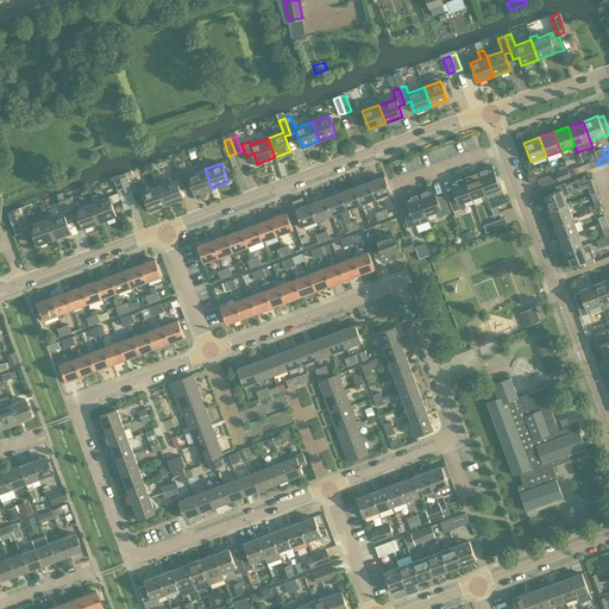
[(491,165),(482,169),(483,171),(482,171),(487,183),(483,186),(488,199),(493,215),(500,213),(497,206),(507,203),(498,182),(497,182),(491,165)]
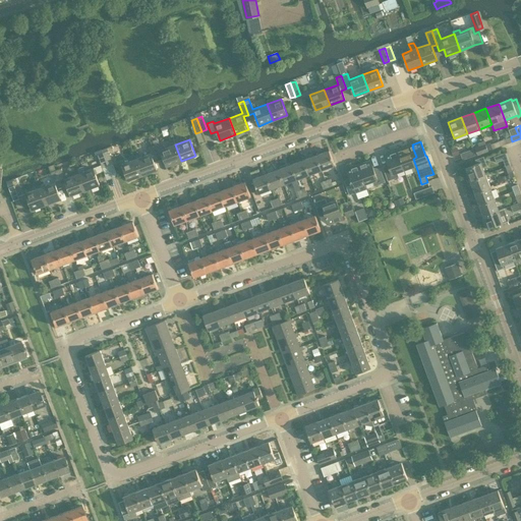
[(167,166),(181,161),(175,145),(162,150),(159,143),(154,146),(159,159),(164,157),(167,166)]
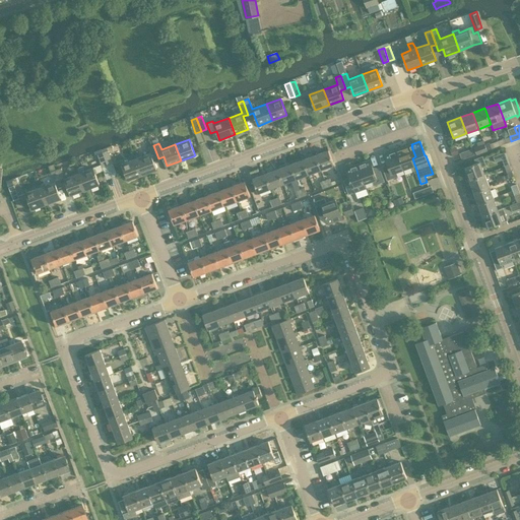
[(477,146),(473,147),(476,154),(482,152),(486,150),(484,145),(484,144),(484,143),(477,146)]
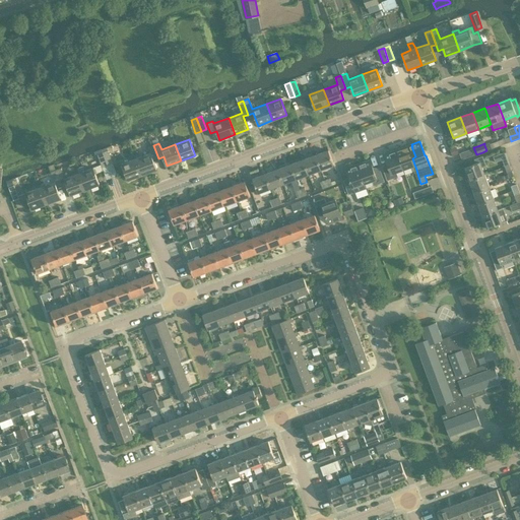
[(411,172),(416,170),(412,158),(415,156),(411,146),(412,146),(411,144),(396,150),(403,170),(410,167),(411,172)]
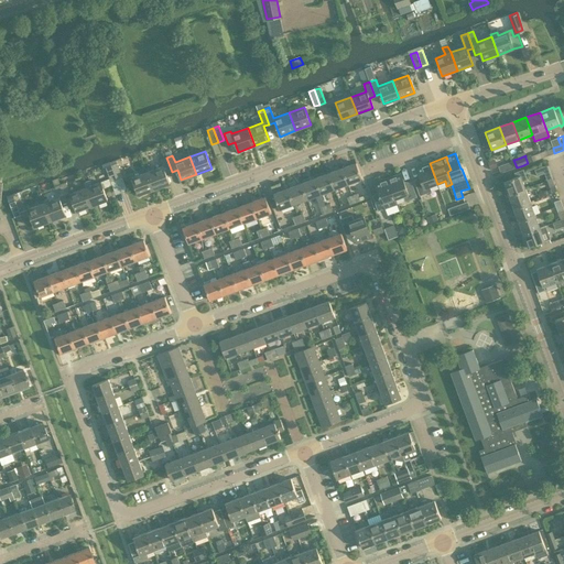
[(166,174),(172,172),(166,158),(161,160),(163,166),(148,172),(154,190),(170,184),(166,174)]
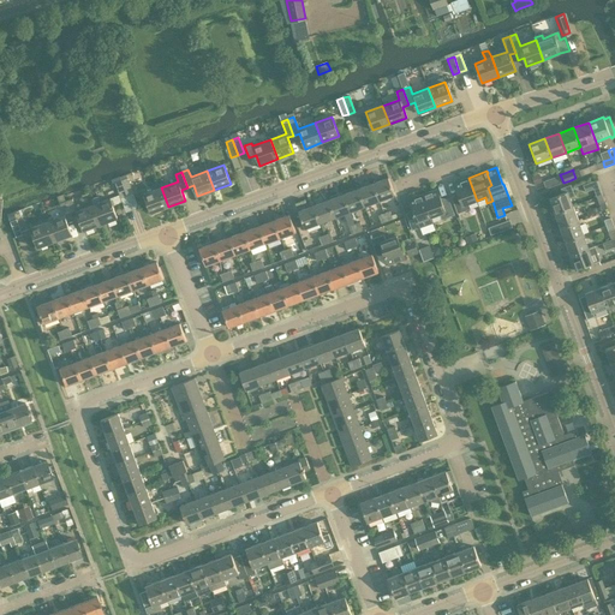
[(539,174),(532,177),(535,184),(542,181),(539,174)]
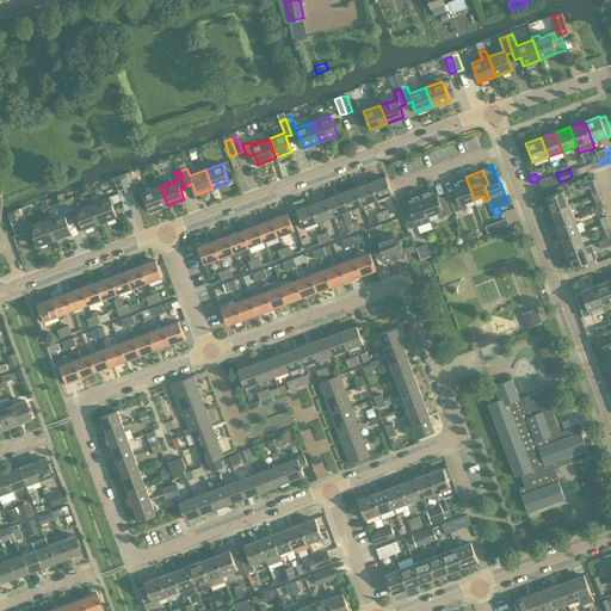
[(542,187),(557,183),(554,174),(539,180),(542,187)]
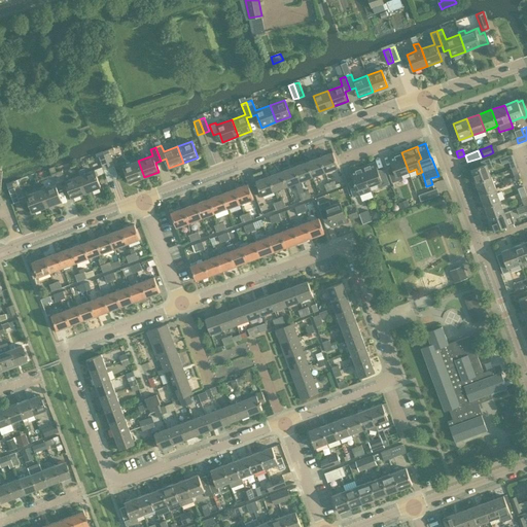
[(104,154),(109,168),(114,166),(109,152),(104,154)]
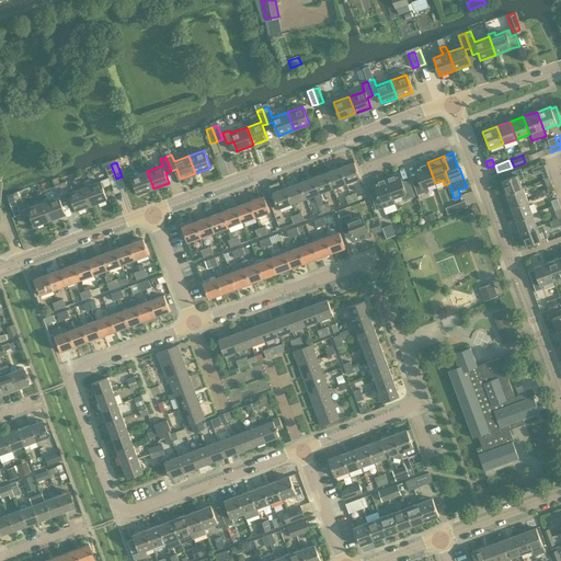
[(354,162),(340,168),(346,183),(359,178),(354,162)]
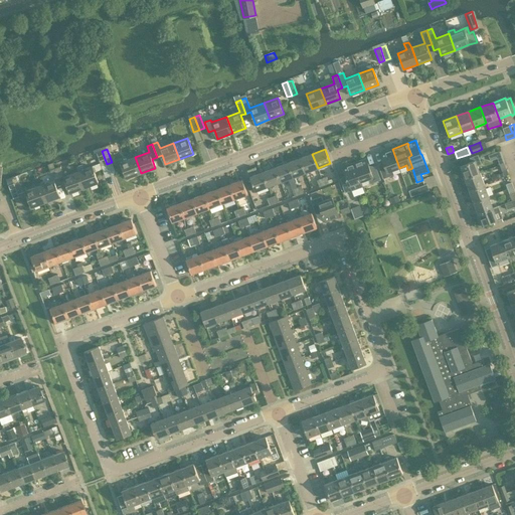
[(392,171),(399,168),(392,149),(380,153),(384,164),(378,166),(383,179),(393,175),(392,171)]
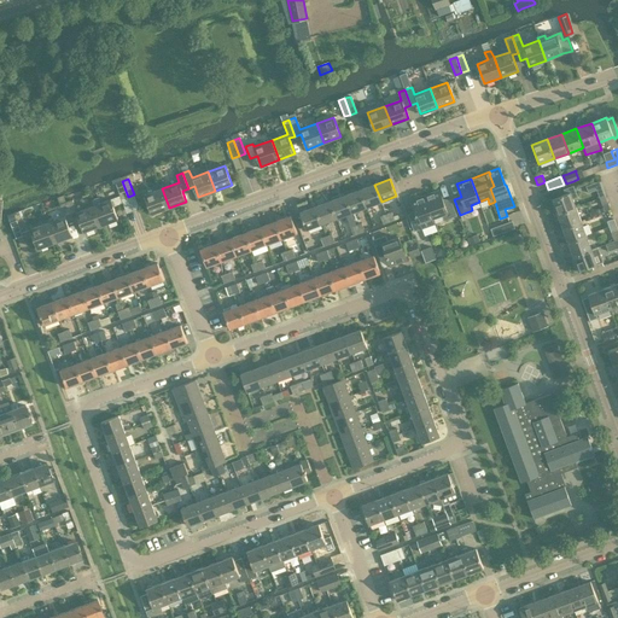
[(121,199),(128,197),(122,181),(116,184),(121,199)]
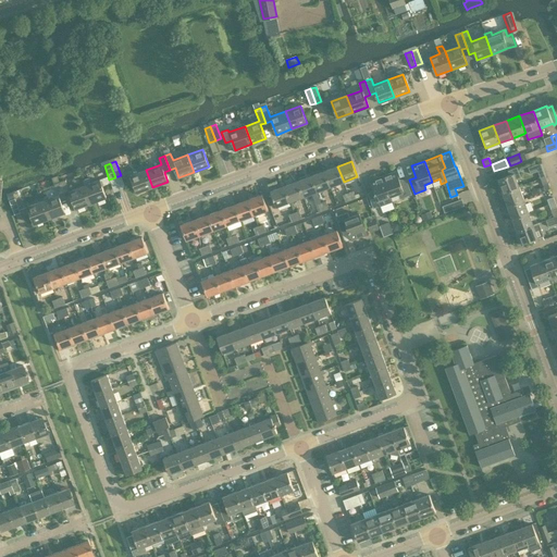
[(541,178),(545,177),(545,176),(541,163),(528,169),(530,174),(537,171),(541,178)]
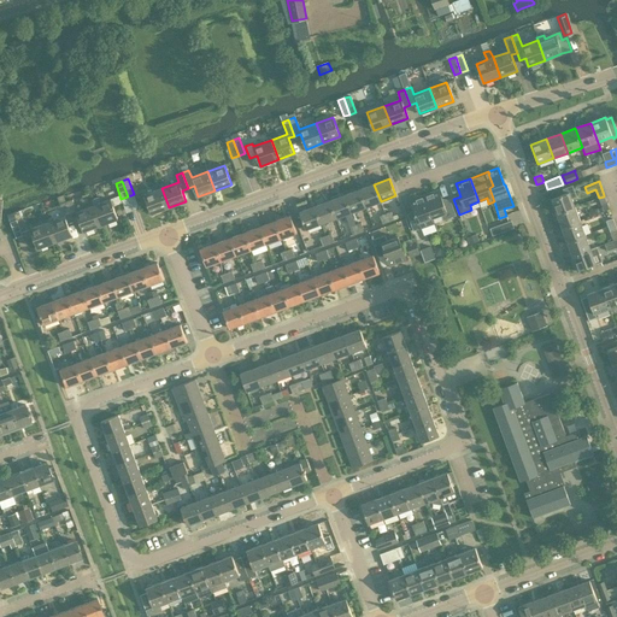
[(381,201),(374,184),(359,191),(365,207),(381,201)]
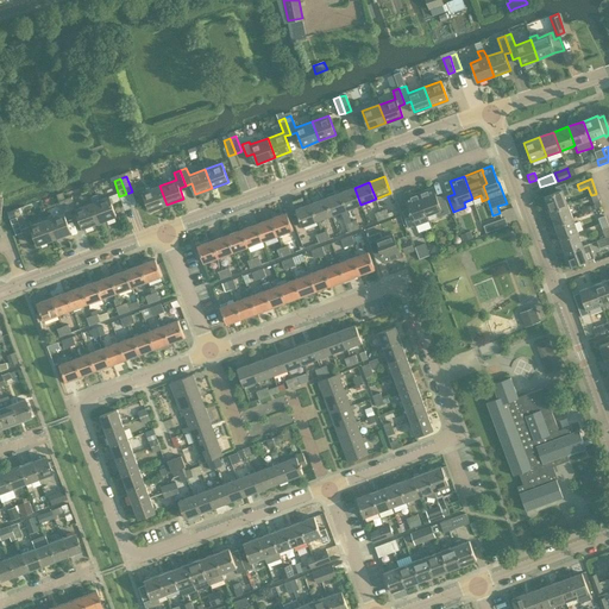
[(550,211),(567,203),(564,196),(570,194),(565,183),(556,187),(557,192),(544,196),(550,211)]
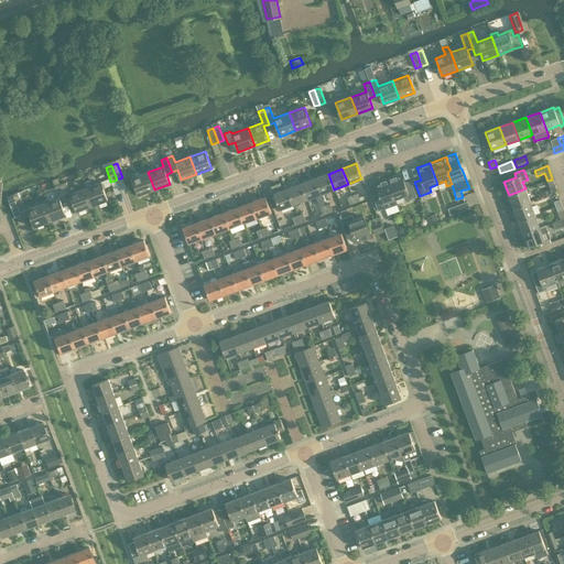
[(139,195),(154,190),(148,172),(132,177),(139,195)]
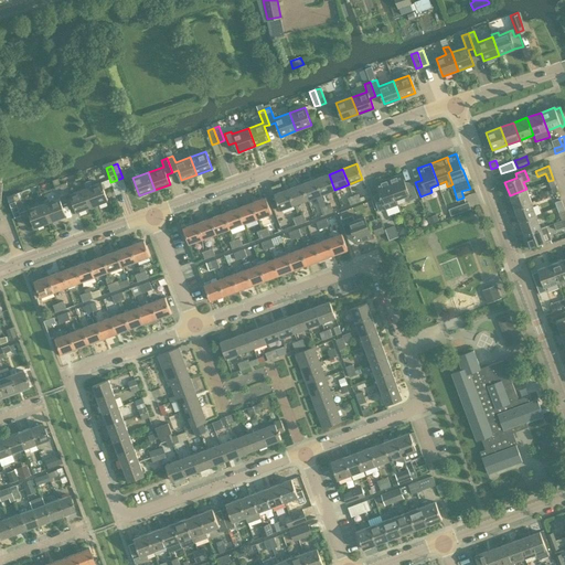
[(402,173),(388,179),(396,200),(404,196),(406,202),(417,198),(412,183),(405,185),(402,173)]
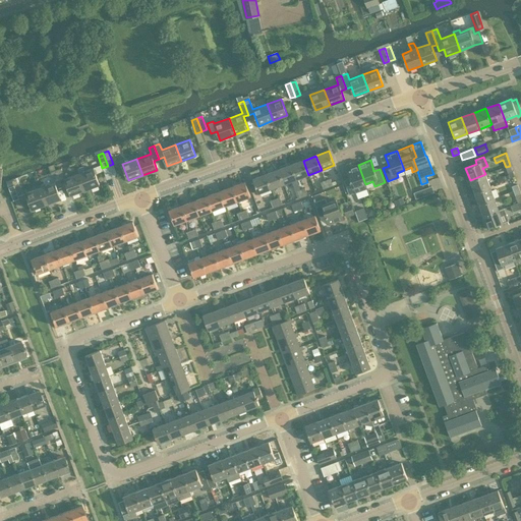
[(303,161),(291,165),(296,179),(308,175),(303,161)]
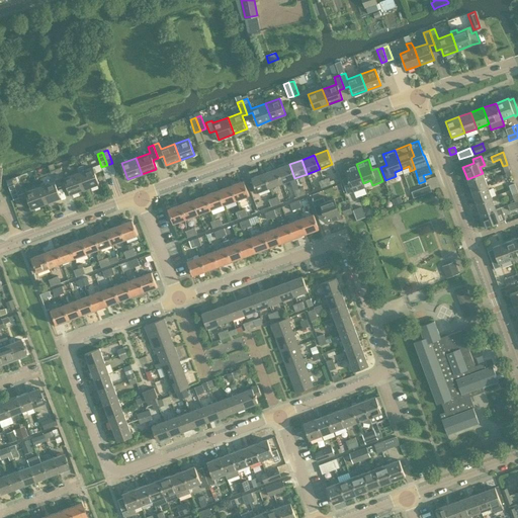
[(300,195),(296,183),(294,178),(289,164),(276,169),(282,183),(290,180),(296,197),(300,195)]
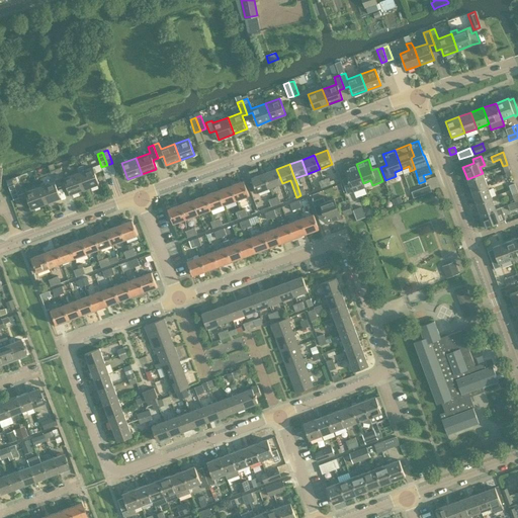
[(348,179),(342,181),(347,194),(357,190),(364,187),(363,183),(356,164),(351,165),(350,164),(343,166),(344,168),(348,179)]
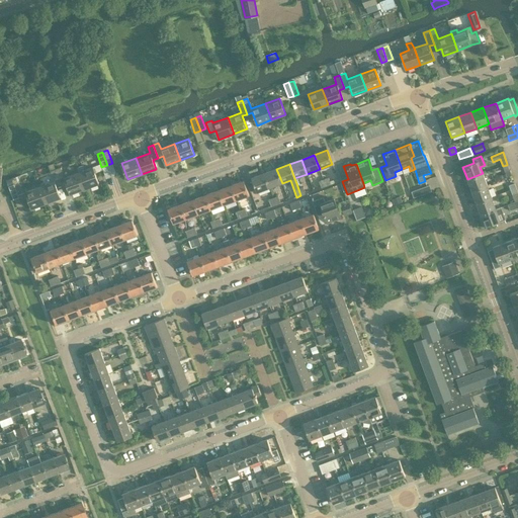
[(70,194),(84,188),(78,172),(65,177),(61,167),(56,169),(61,183),(65,181),(70,194)]
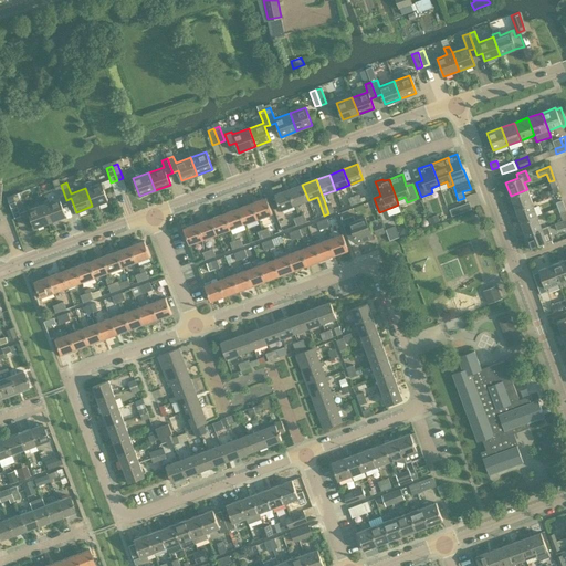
[(85,188),(92,206),(107,200),(101,182),(85,188)]
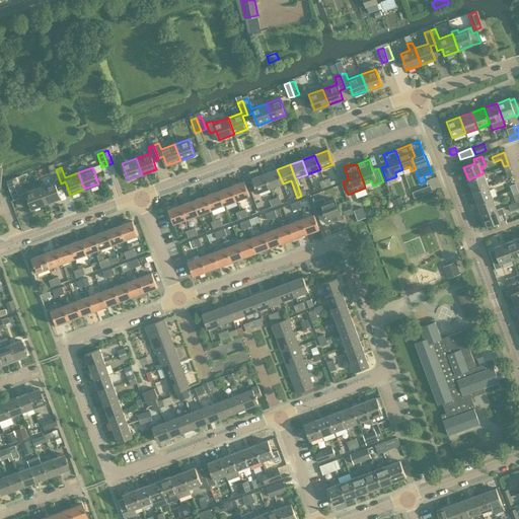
[(61,183),(56,169),(50,171),(54,181),(41,187),(47,204),(60,198),(56,184),(61,183)]
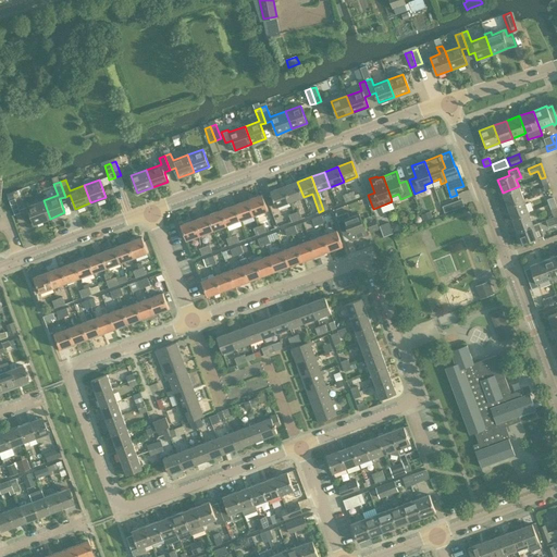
[(289,202),(304,197),(297,182),(284,186),(289,202)]
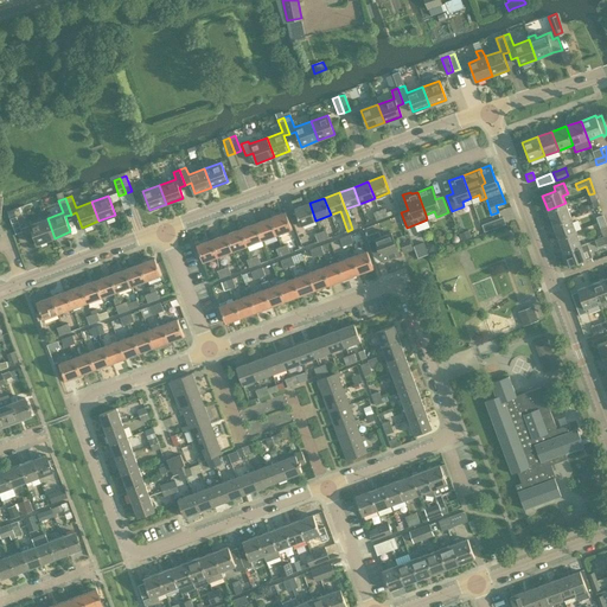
[(301,225),(315,221),(310,203),(294,209),(301,225)]
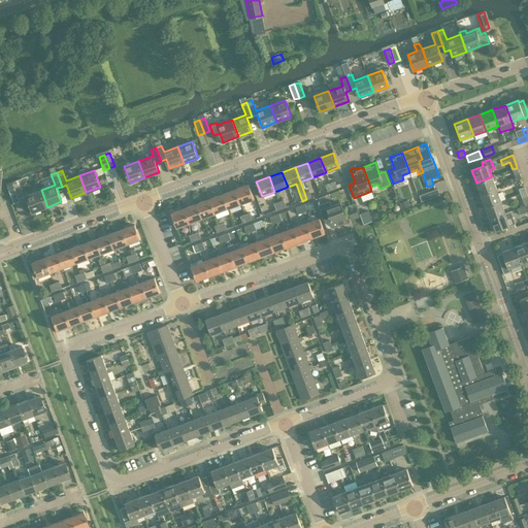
[(481,195),(496,189),(492,176),(476,183),(481,195)]
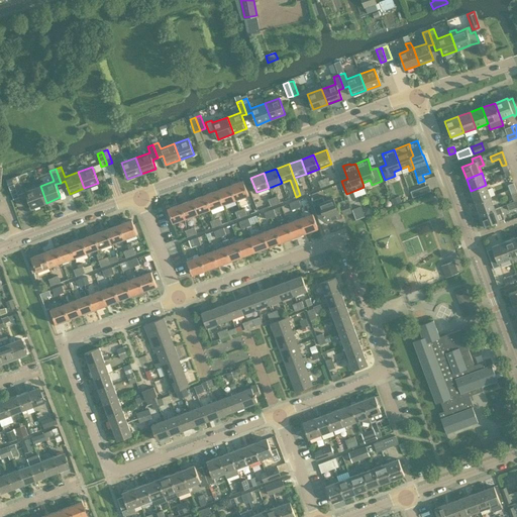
[(243,181),(230,186),(235,200),(248,195),(243,181)]
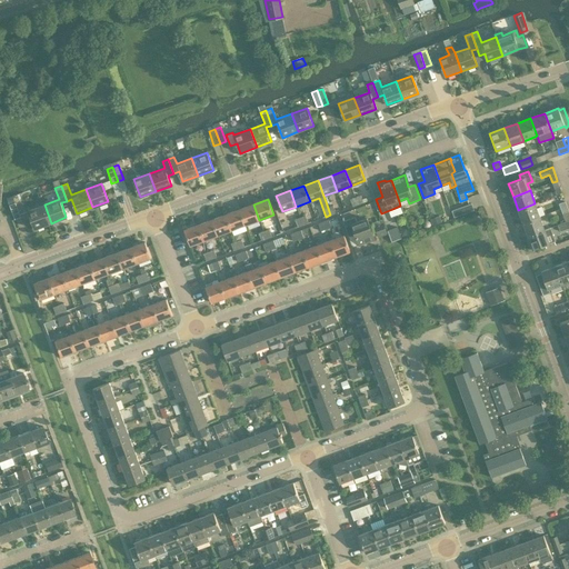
[(326,201),(330,215),(336,212),(331,199),(326,201)]
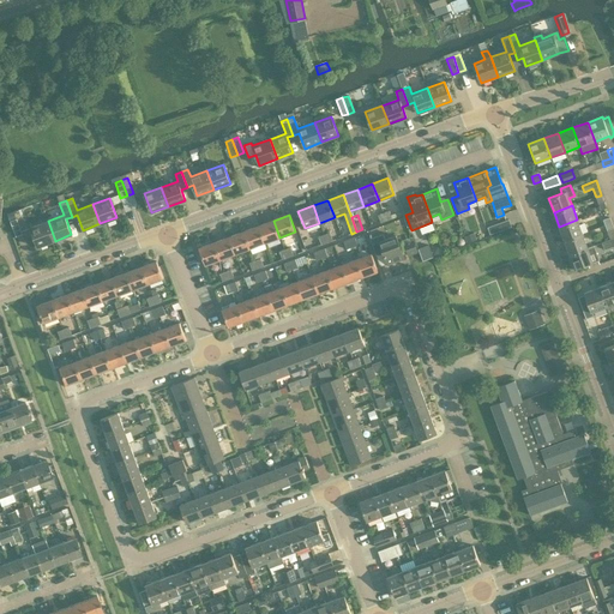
[(16,238),(23,235),(17,218),(10,221),(16,238)]
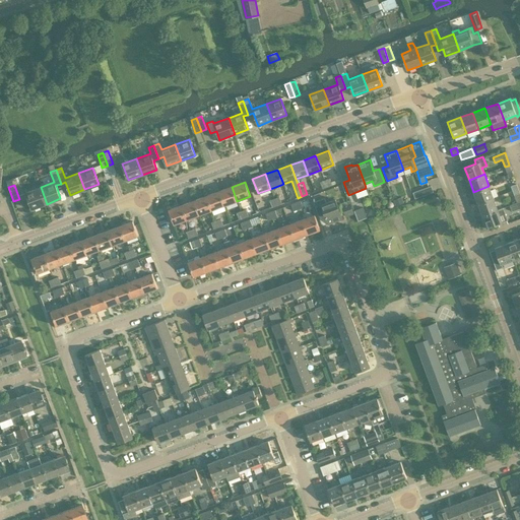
[(414,199),(433,192),(431,186),(412,193),(414,199)]
